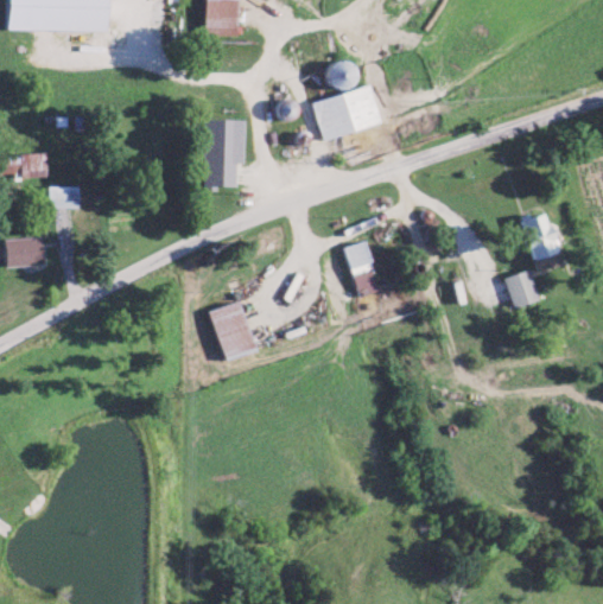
[(107,32),(107,0),(6,0),(6,30),(107,32)]
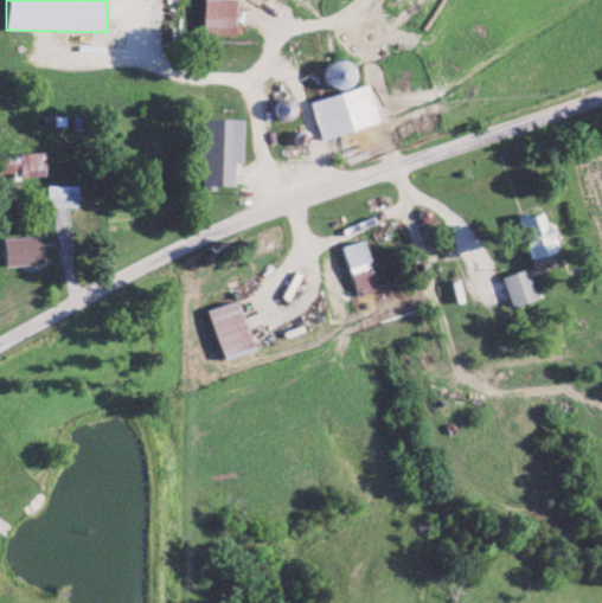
[(205,0),(205,34),(235,36),(236,0),(205,0)]
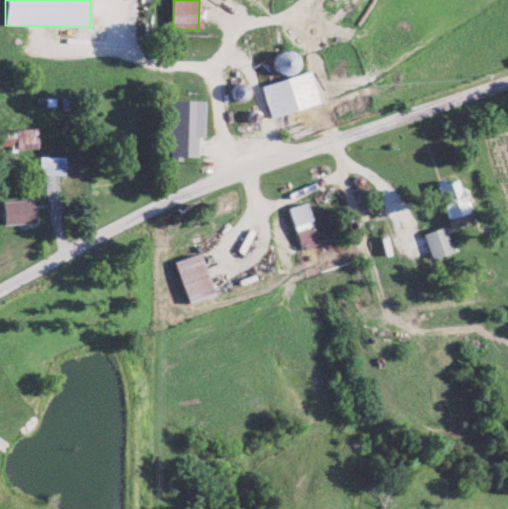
[(301,56),(279,50),(273,71),(295,77),(301,56)]
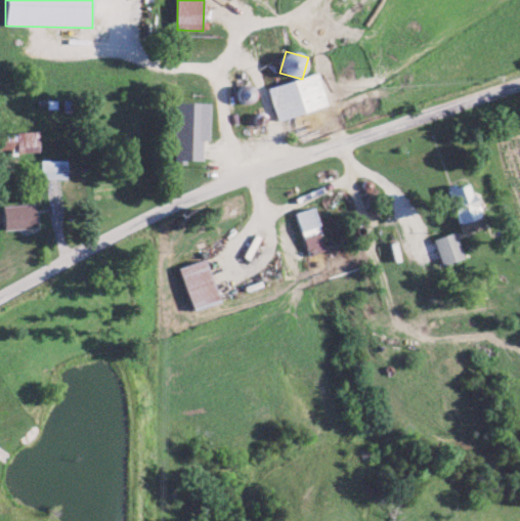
[(269,88),(278,122),(329,107),(319,74),(269,88)]
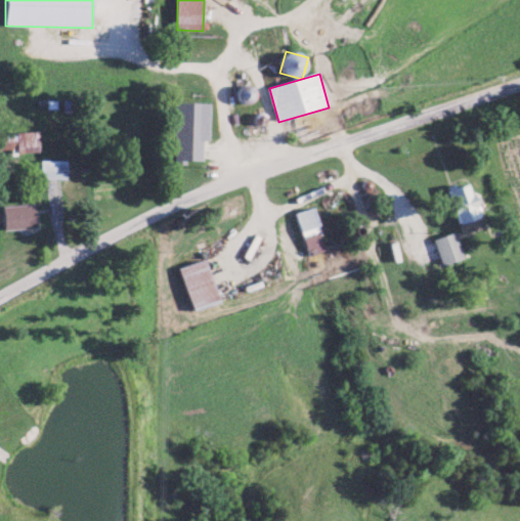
[(211,104),(177,103),(176,166),(187,166),(187,162),(204,162),(204,141),(210,141),(211,104)]
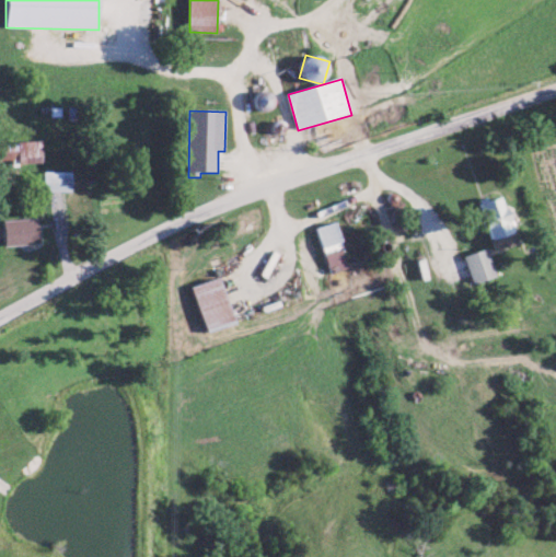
[(43,143),(2,144),(3,163),(43,161),(43,143)]
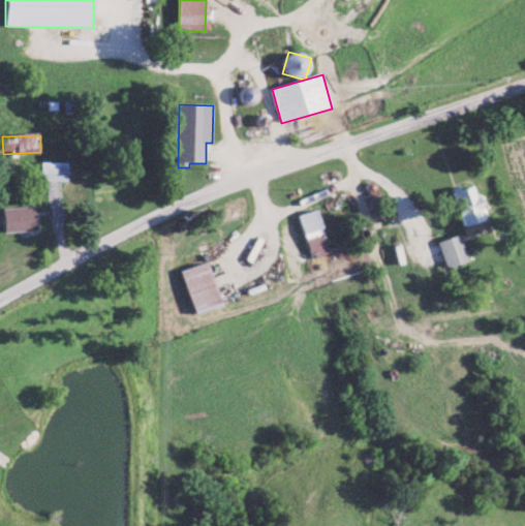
[(41,182),(69,182),(69,163),(42,163),(41,182)]
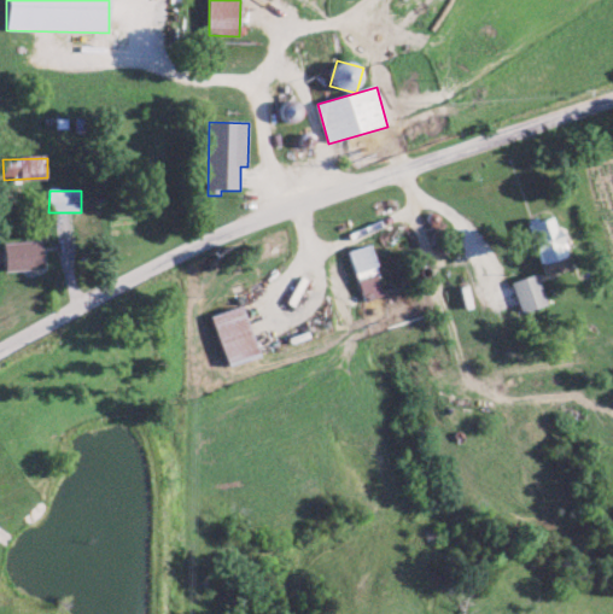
[(527,224),(543,276),(570,269),(554,217),(527,224)]
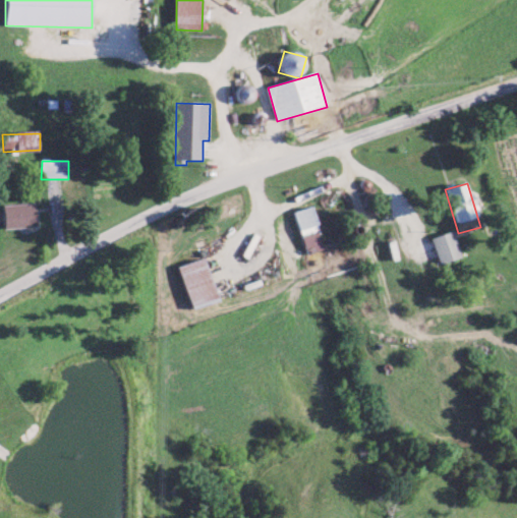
[(5,229),(37,228),(36,205),(4,206),(5,229)]
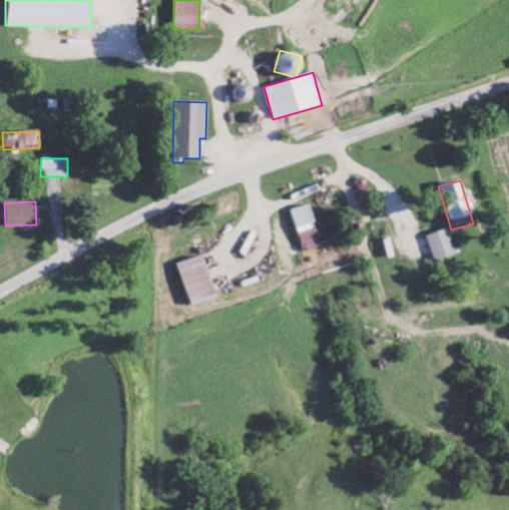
[(293,208),(303,250),(318,247),(308,204),(293,208)]
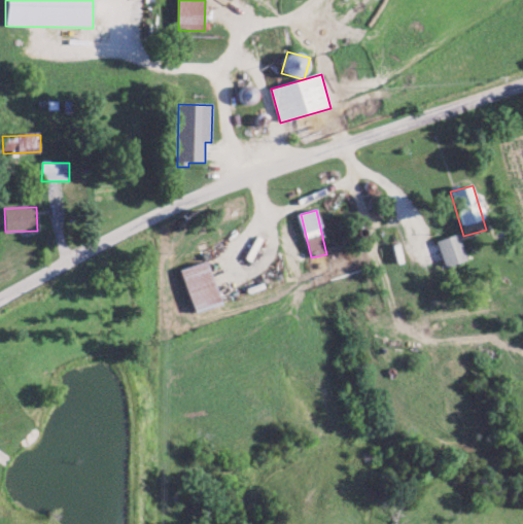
[(437,242),(446,268),(467,260),(457,234),(437,242)]
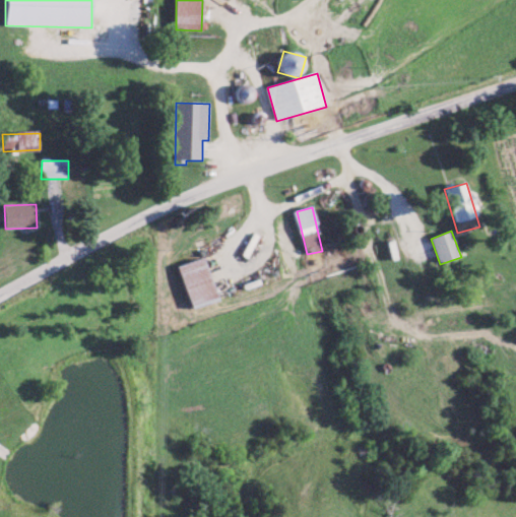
[(217,300),(204,259),(179,267),(192,309),(217,300)]
